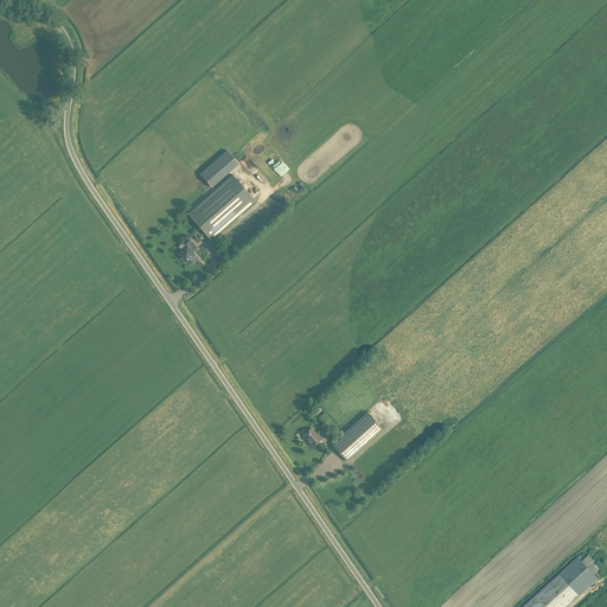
[(200,173),(208,181),(212,187),(240,164),(228,151),(200,173)]
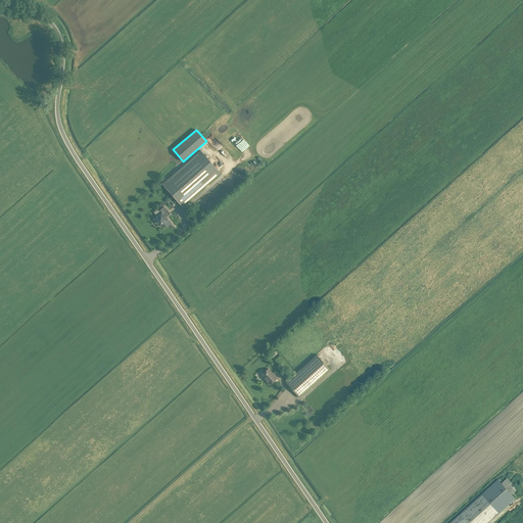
[(182,207),(221,174),(200,150),(161,184),(182,207)]
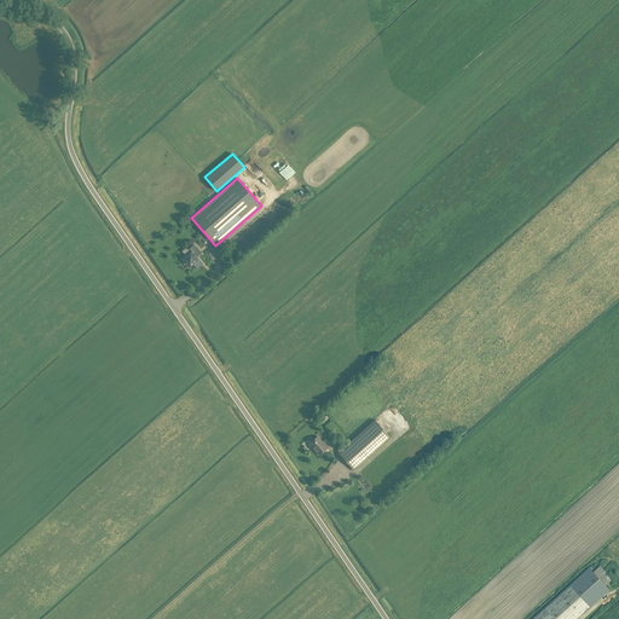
[(202,253),(194,244),(187,250),(190,252),(181,259),(184,261),(184,262),(184,264),(184,265),(185,265),(186,266),(187,265),(190,268),(198,260),(197,258),(202,253)]
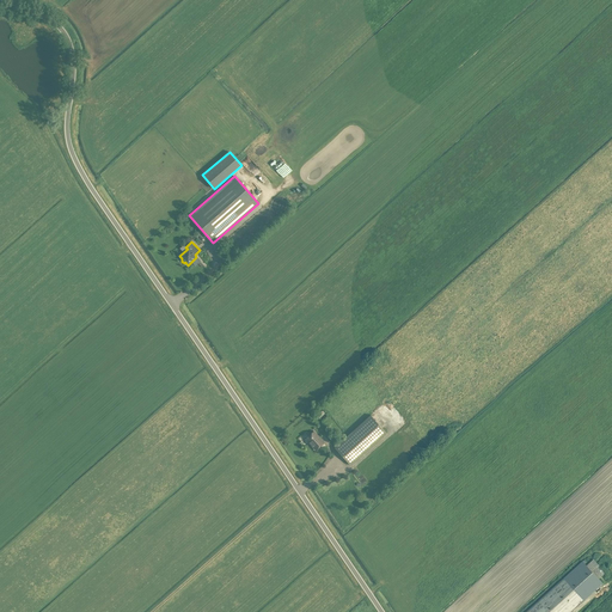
[(385,399),(378,407),(396,424),(402,418),(385,399)]
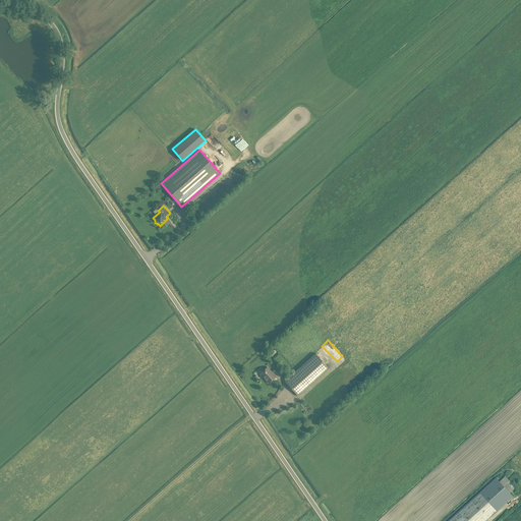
[(315,353),(285,381),(298,396),(329,368),(315,353)]
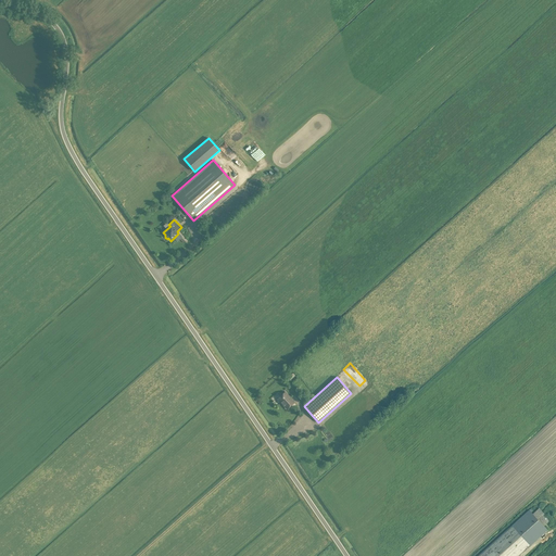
[(287,409),(294,402),(285,392),(277,399),(287,409)]
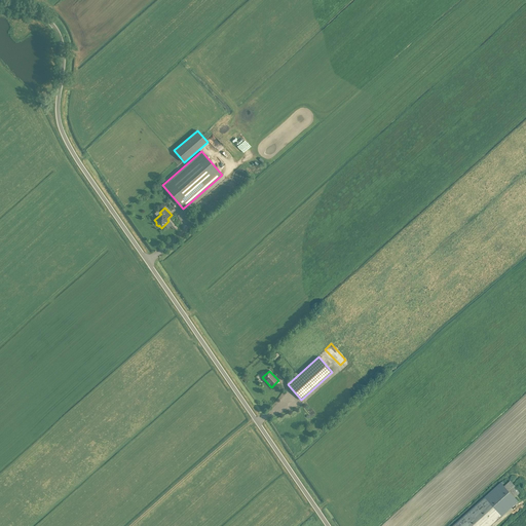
[(509,479),(503,483),(514,494),(519,490),(509,479)]
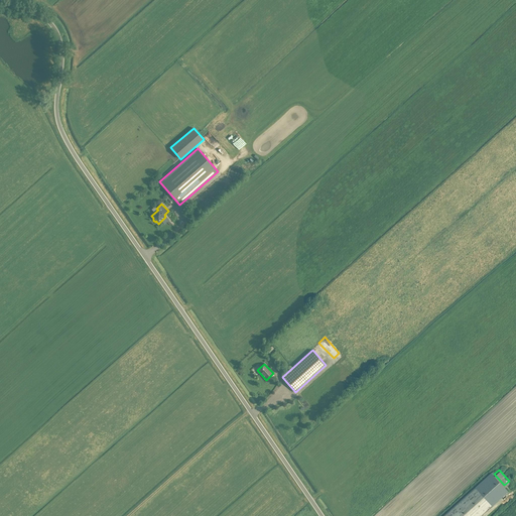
[(491,474),(475,488),(442,515),(481,515),(508,492),(498,482),(491,474)]
